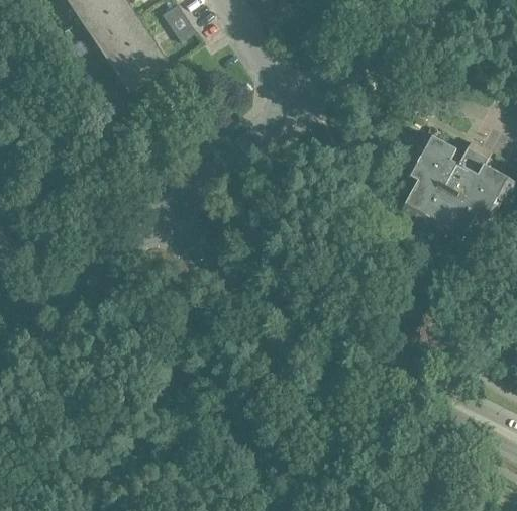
[(67,0),(78,16),(102,0),(67,0)]
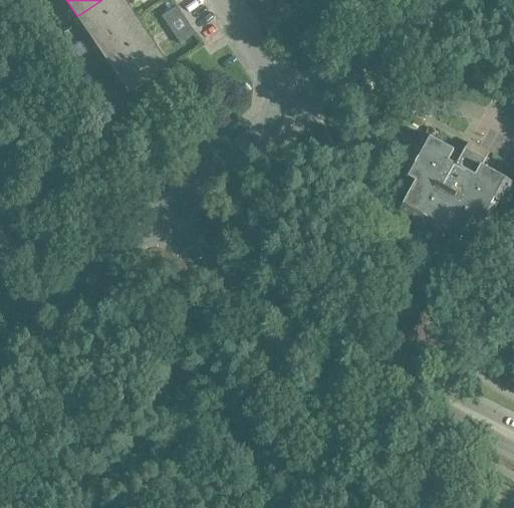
[(136,13),(126,0),(101,0),(77,16),(94,41),(136,13)]
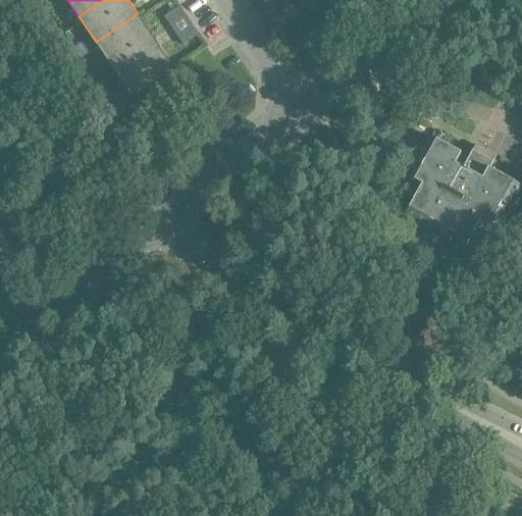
[(178,2),(171,7),(178,17),(186,12),(178,2)]
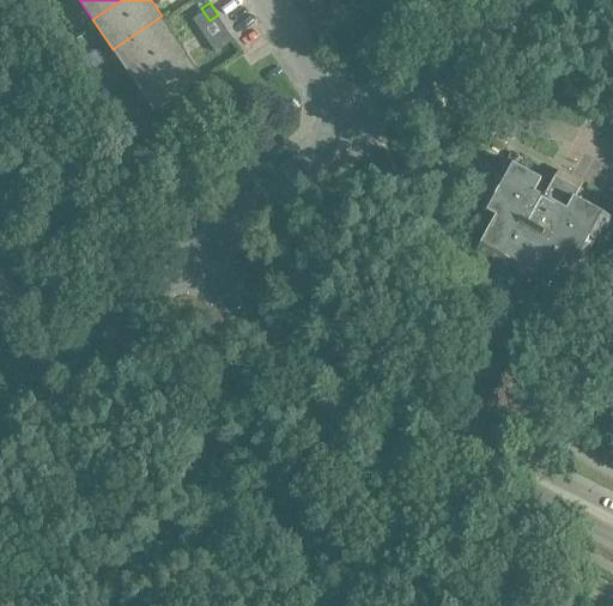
[(210,20),(201,8),(193,14),(200,26),(210,20)]
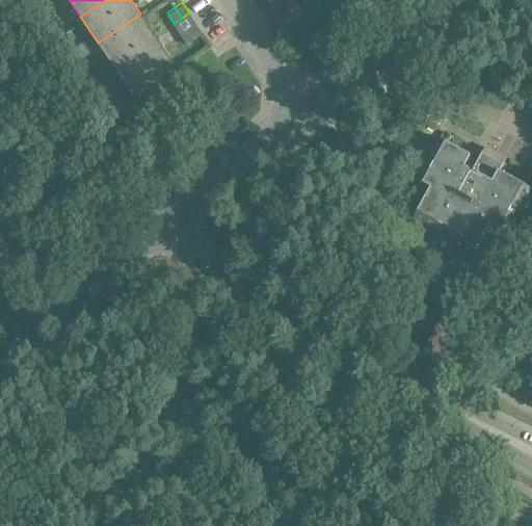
[(140,14),(98,43),(115,69),(158,40),(140,14)]
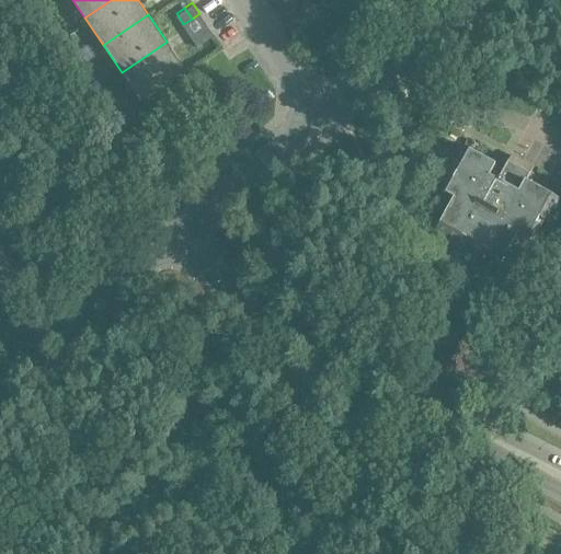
[(197,26),(204,37),(212,33),(205,22),(197,26)]
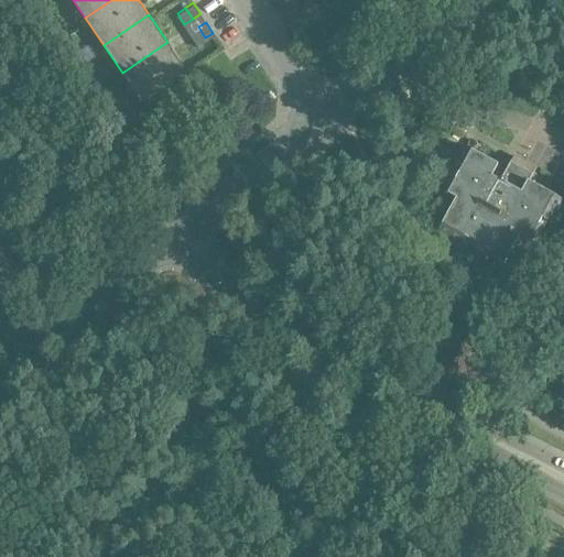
[(205,37),(198,26),(191,32),(197,43),(205,37)]
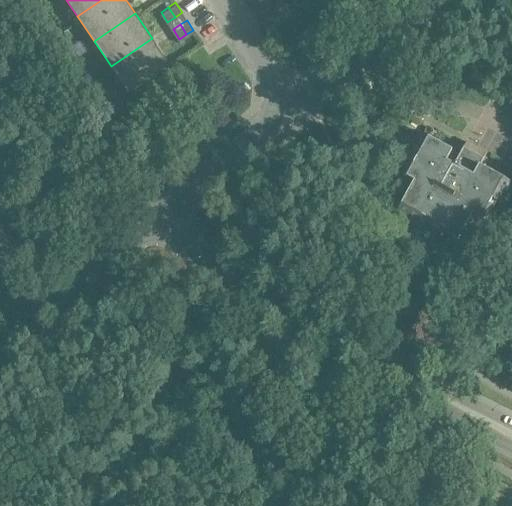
[(82,35),(72,42),(78,50),(87,44),(82,35)]
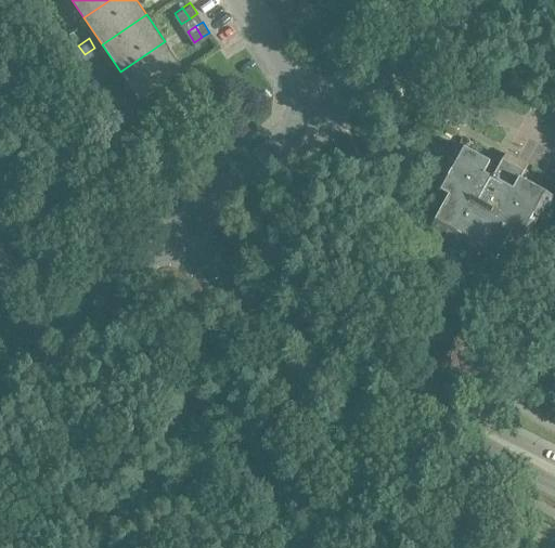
[(165,41),(120,72),(138,98),(182,68),(165,41)]
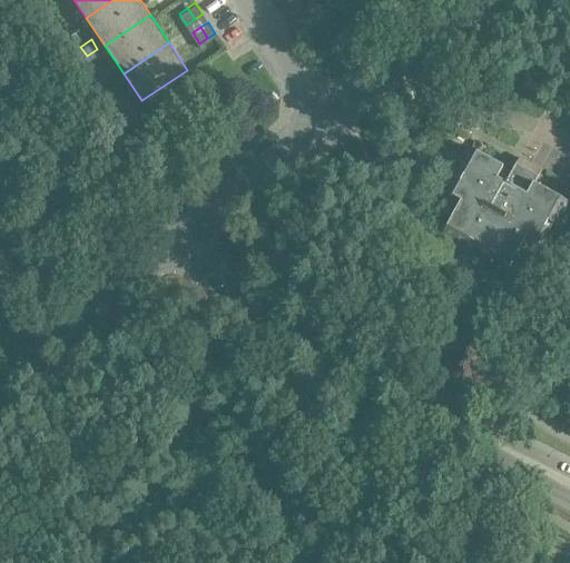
[(460,197),(442,233),(450,237),(449,239),(464,247),(469,236),(475,239),(473,243),(488,252),(490,248),(495,250),(494,254),(510,263),(524,233),(538,240),(547,226),(543,224),(547,218),(558,224),(567,209),(563,207),(568,198),(534,180),(541,167),(519,155),(509,173),(500,168),(502,164),(468,144),(463,152),(460,150),(452,166),(463,171),(460,177),(457,176),(449,191),(460,197)]
